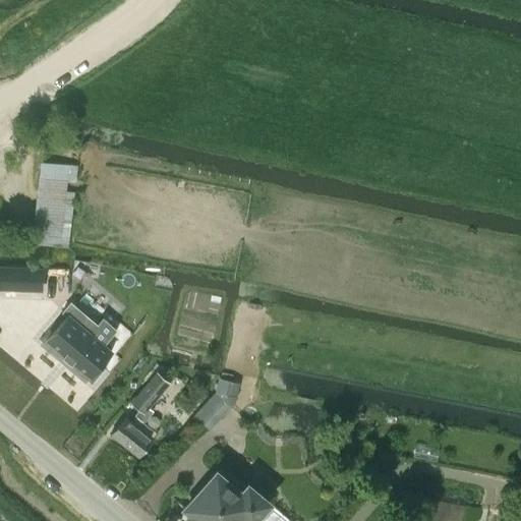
[(67,247),(77,165),(41,161),(31,243),(67,247)]
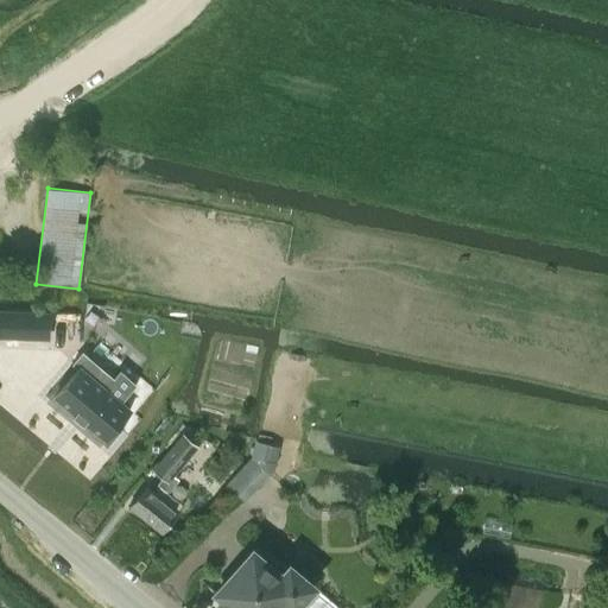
[(0,308),(0,337),(45,339),(46,310),(0,308)]
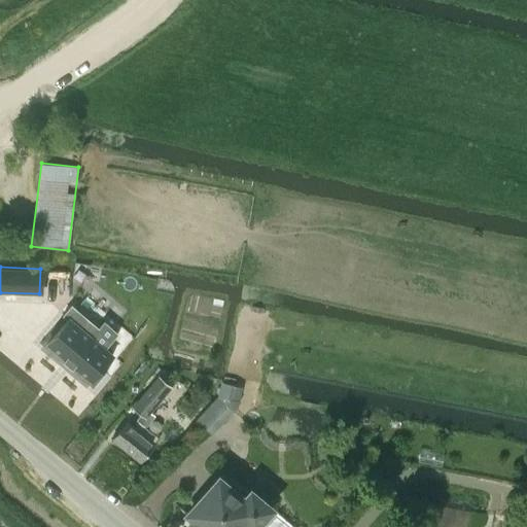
[(66,317),(45,342),(89,378),(109,353),(102,347),(115,329),(101,318),(96,324),(68,302),(60,312),(66,317)]
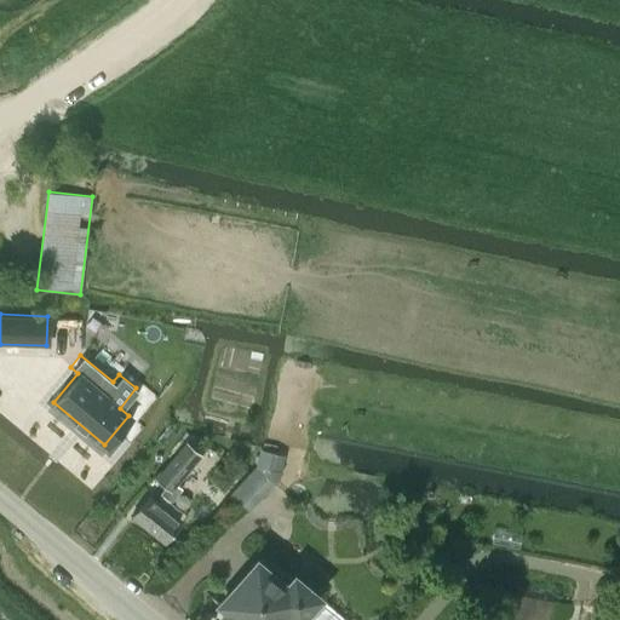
[(159,494),(161,495),(155,503),(148,497),(131,517),(164,544),(181,524),(179,523),(185,515),(171,504),(183,489),(177,484),(202,454),(188,441),(155,478),(165,487),(159,494)]
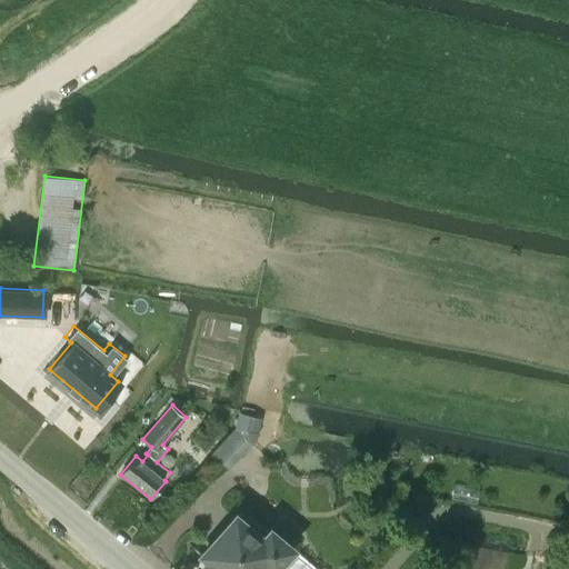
[(233,428),(210,453),(222,463),(246,438),(249,430),(251,420),(237,417),(235,427),(233,428)]
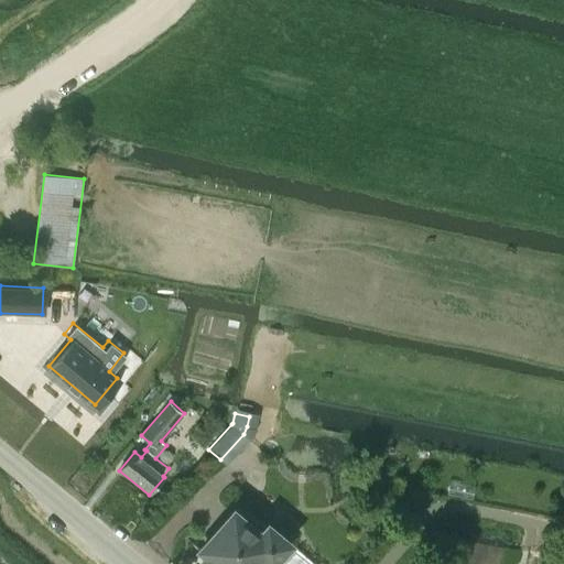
[(202,544),(194,552),(208,563),(263,563),(264,563),(279,563),(296,543),(269,519),(261,528),(234,506),(202,544)]
